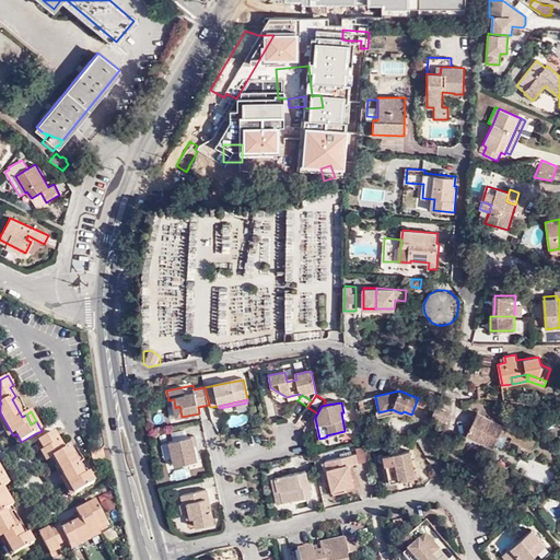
[(468,433),(493,446),(501,431),(513,438),(511,440),(531,451),(536,440),(516,430),(515,431),(506,427),(508,423),(504,421),(503,426),(478,412),(468,433)]
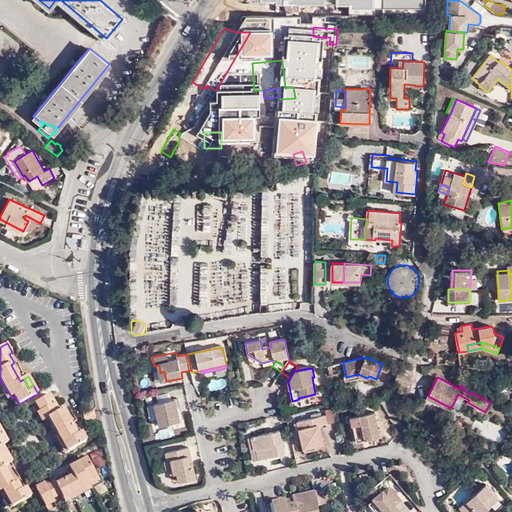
[(0,388),(7,400),(12,398),(2,381),(0,382),(0,388)]
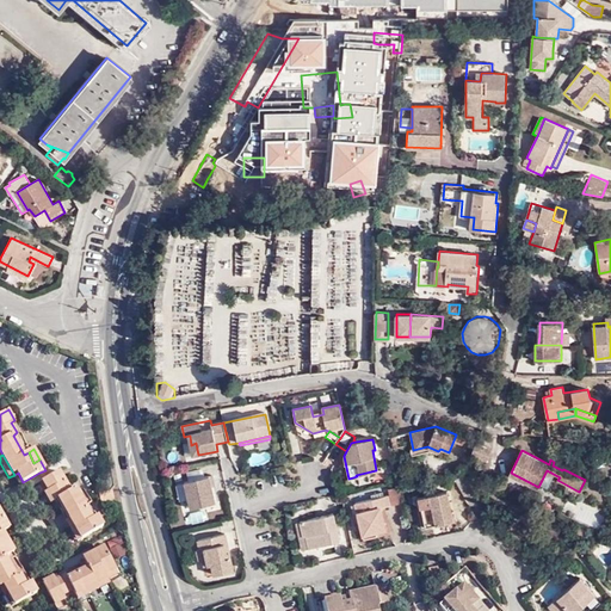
[(59,471),(48,477),(44,481),(49,491),(55,503),(60,499),(65,510),(76,530),(81,539),(103,528),(97,517),(92,519),(74,489),(71,492),(59,471)]
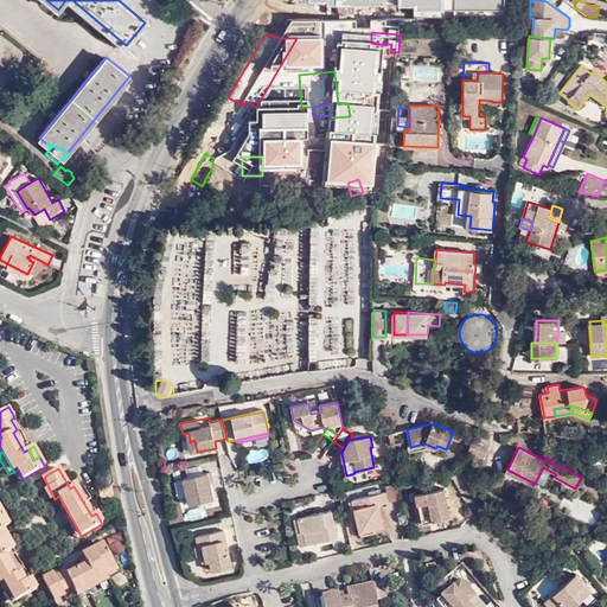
[(211,486),(209,473),(184,479),(190,505),(215,500),(211,486)]
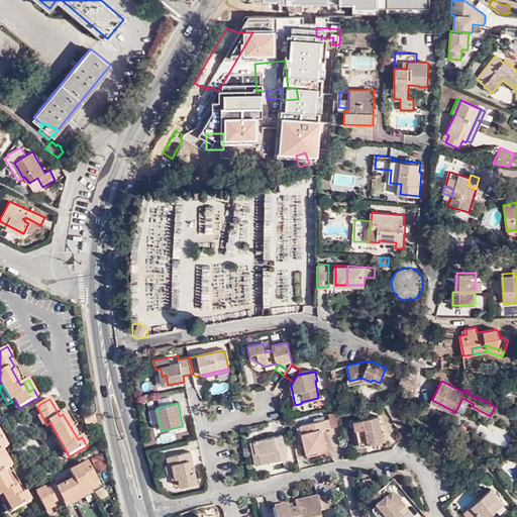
[(46,425),(41,415),(37,418),(42,427),(45,425),(46,425)]
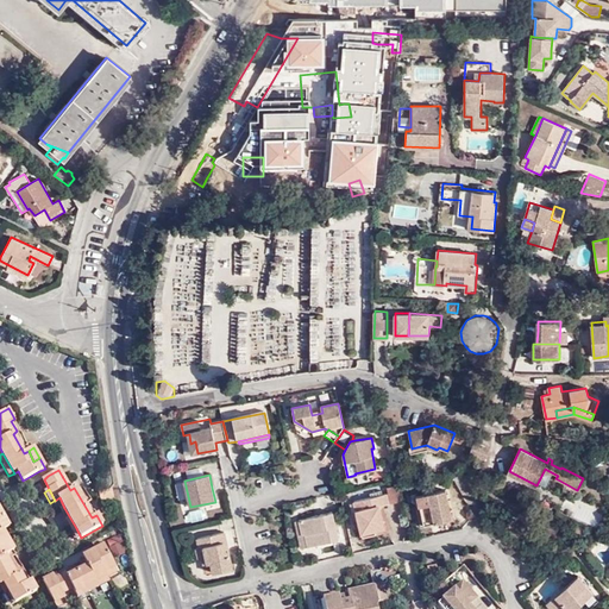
[(416,496),(420,507),(422,506),(426,525),(452,519),(446,490),(416,496)]
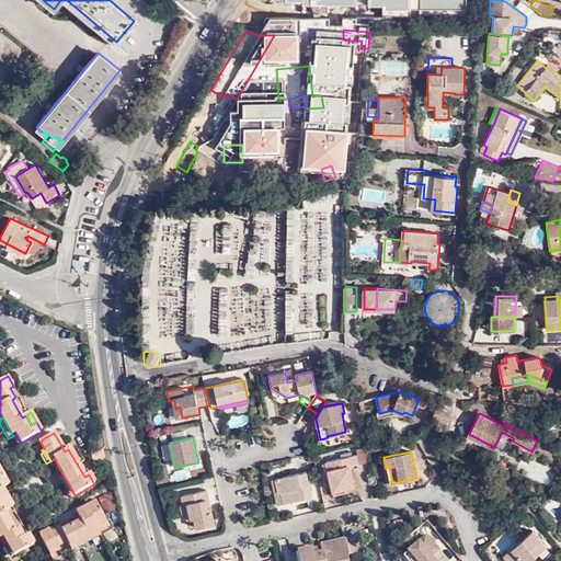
[(101,458),(100,453),(92,454),(93,464),(101,461),(101,458)]
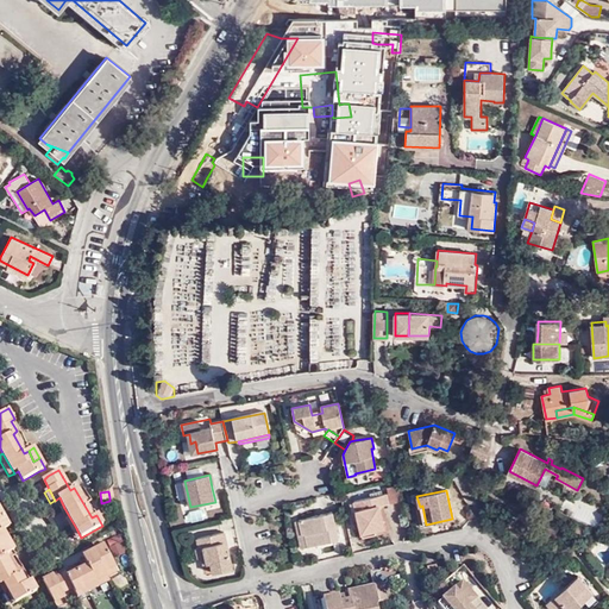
[(362,538),(376,534),(376,529),(383,528),(380,507),(384,504),(389,504),(387,494),(355,501),(362,538)]
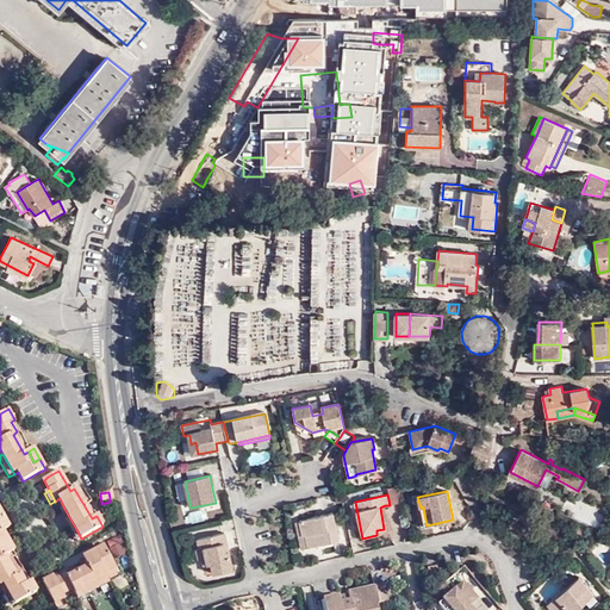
[(55,502),(54,502),(60,511),(64,509),(60,498),(55,502)]
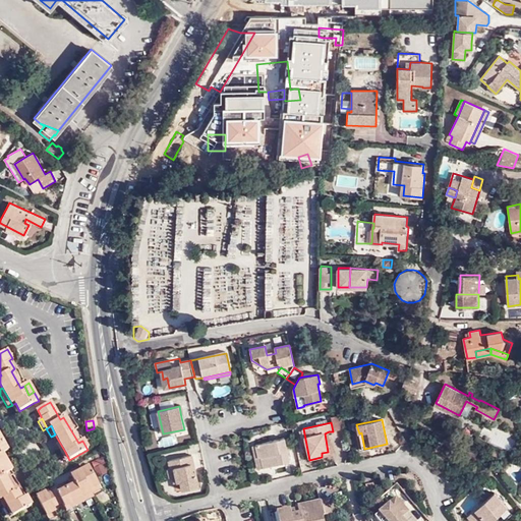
[(322,453),(322,457),(333,455),(329,431),(325,433),(328,452),(322,453)]
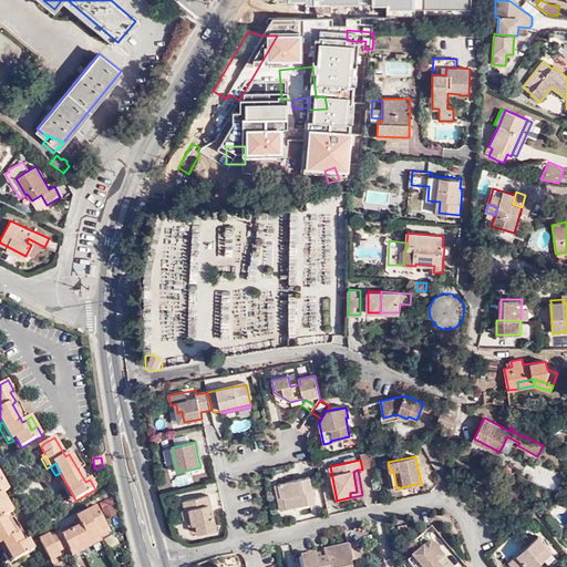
[(55,475),(66,495),(71,492),(60,473),(55,475)]
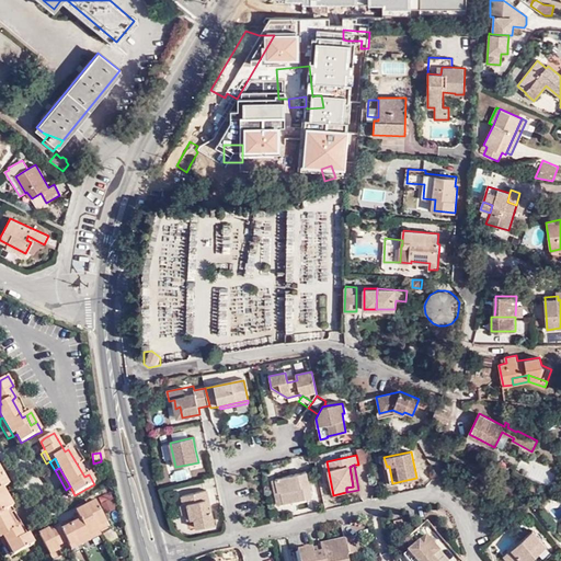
[(4,513),(9,510),(4,501),(9,499),(2,489),(9,484),(0,469),(0,538),(1,540),(4,538),(14,557),(34,545),(29,535),(24,538),(19,528),(14,530),(4,513)]
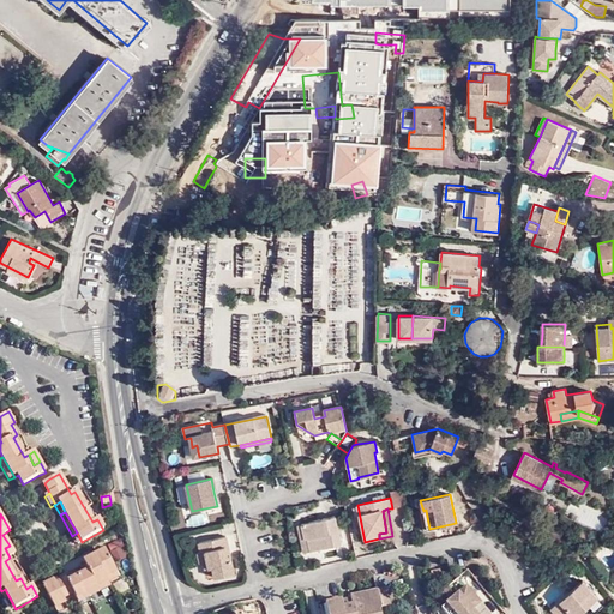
[(308,539),(311,552),(342,545),(336,517),(302,524),(306,540),(308,539)]
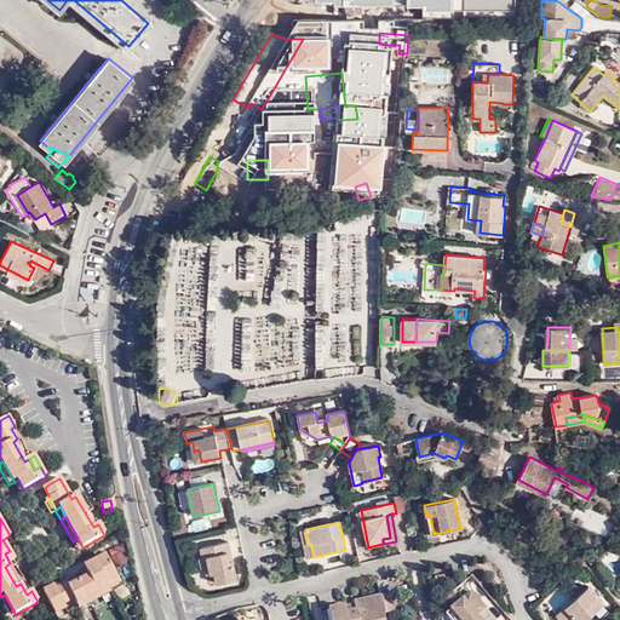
[(306,560),(314,557),(311,544),(309,545),(305,529),(300,530),(306,560)]
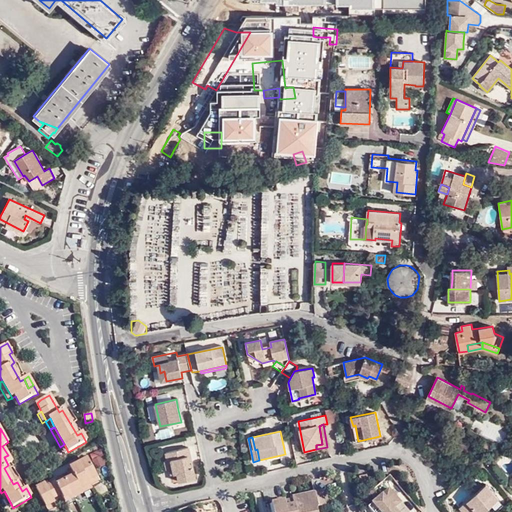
[(64,455),(68,452),(64,444),(60,447),(64,455)]
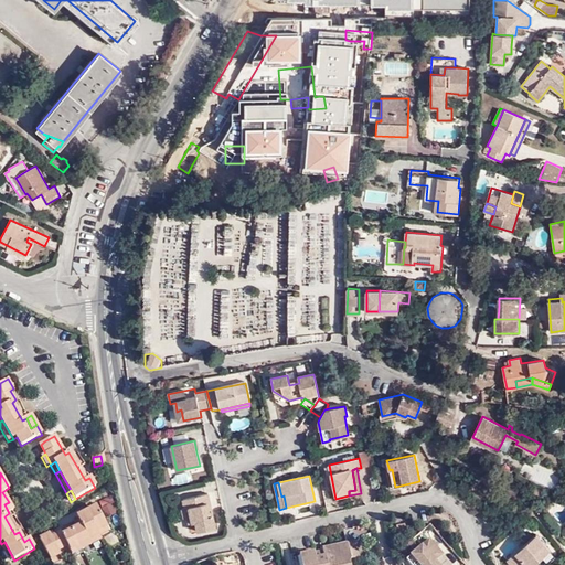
[(216,528),(213,512),(209,513),(208,504),(211,504),(209,494),(184,501),(185,510),(190,509),(192,516),(195,516),(196,523),(199,532),(216,528)]
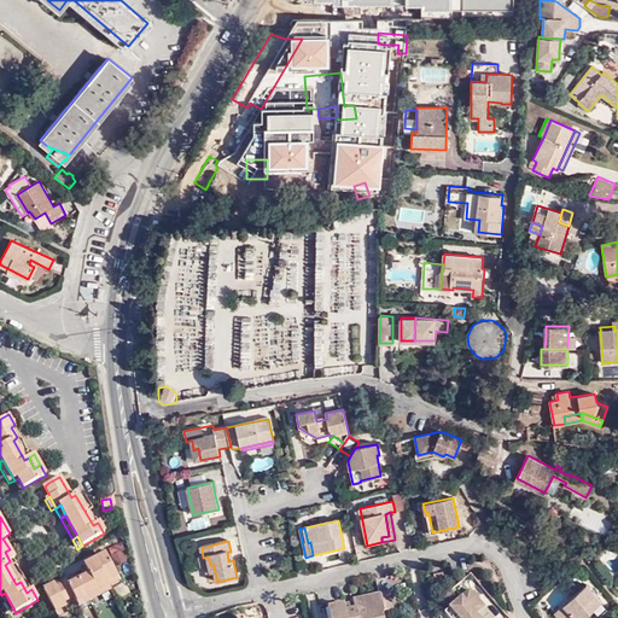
[(44,590),(52,610),(63,604),(73,599),(76,604),(87,598),(109,587),(106,582),(116,577),(105,554),(94,560),(95,565),(86,570),(88,576),(68,587),(66,583),(57,588),(54,583),(44,590)]
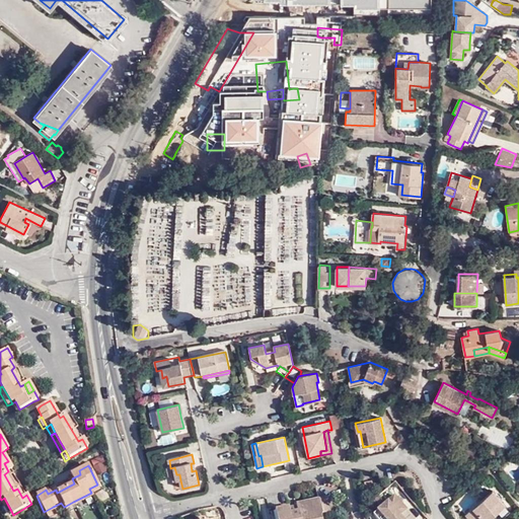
[(174,483),(180,480),(179,474),(176,474),(174,467),(170,468),(168,468),(170,476),(173,476),(174,483)]
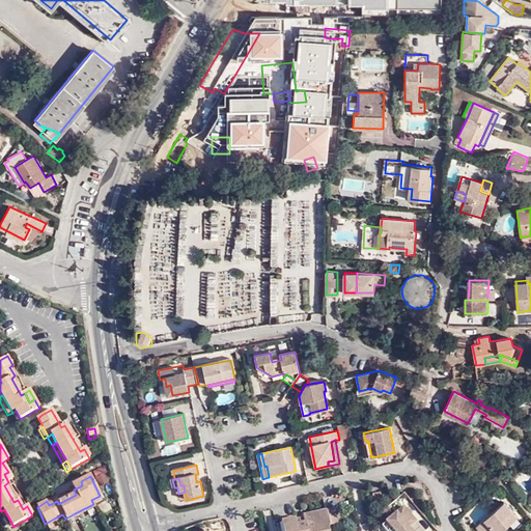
[(72,486),(74,490),(82,485),(81,481),(72,486)]
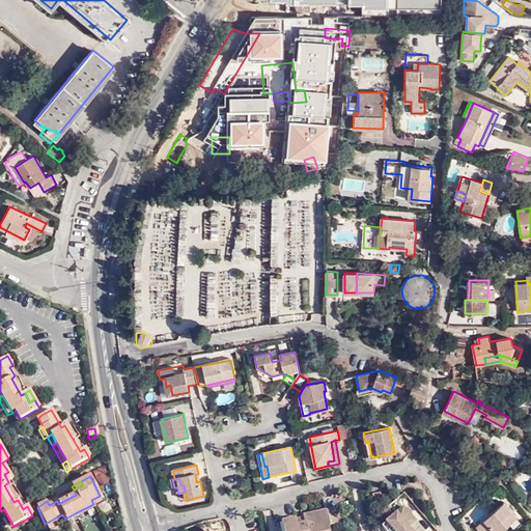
[(504,502),(483,520),(490,528),(484,530),(500,530),(516,516),(504,502)]
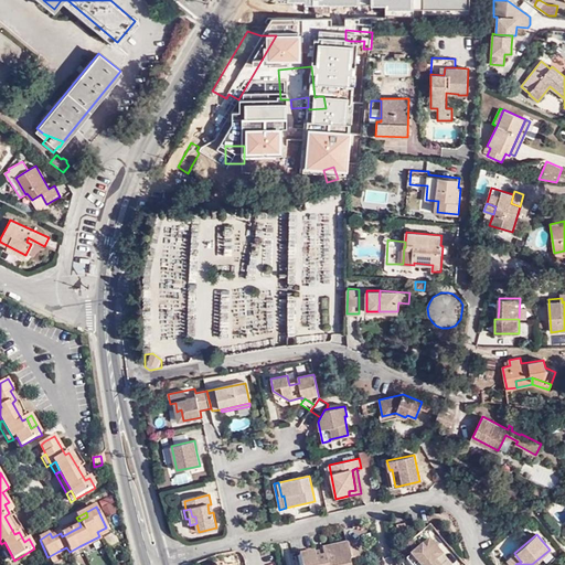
[(80,546),(83,551),(100,541),(99,536),(80,546)]
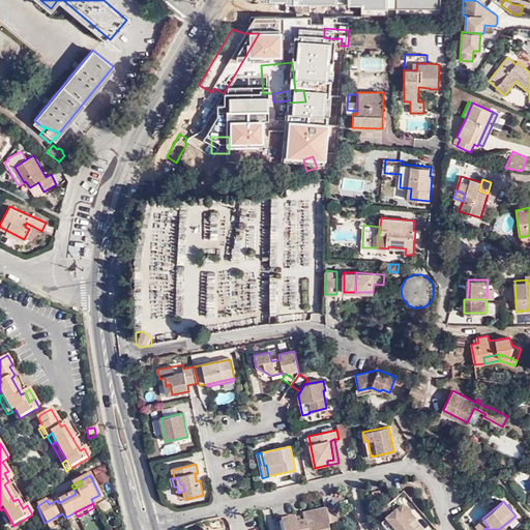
[(380,524),(384,529),(389,529),(392,528),(392,529),(411,529),(408,525),(414,519),(403,505),(380,524)]
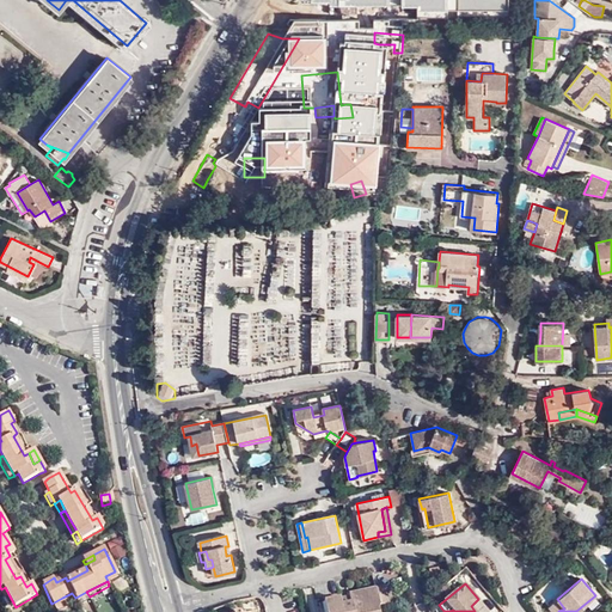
[(385,586),(378,588),(381,604),(389,603),(385,586)]
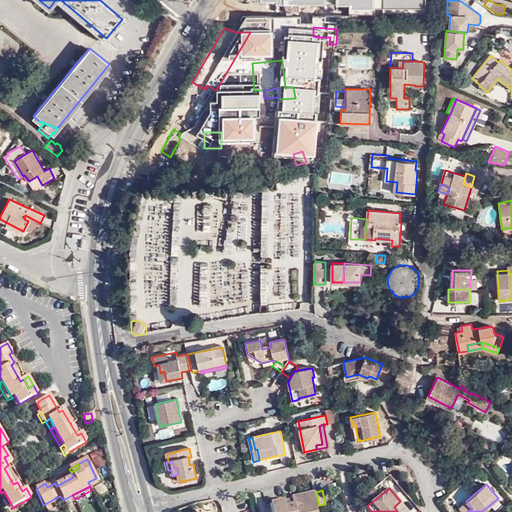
[(319,505),(316,492),(305,495),(306,498),(302,499),(300,496),(293,497),(293,499),(294,505),(287,507),(285,500),(271,504),(273,511),(318,511),(317,508),(319,505)]
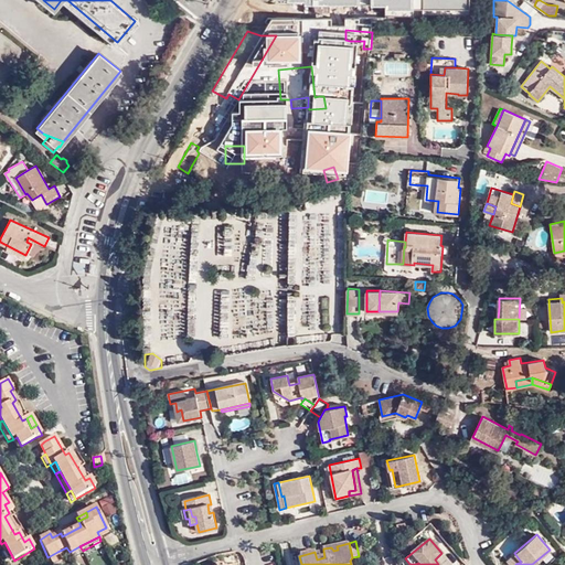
[(80,546),(70,552),(72,556),(83,551),(80,546)]
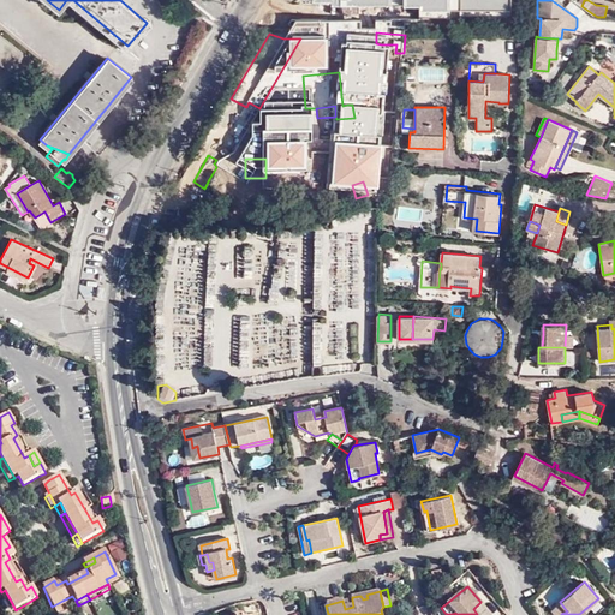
[(63,601),(52,607),(55,611),(66,605),(63,601)]
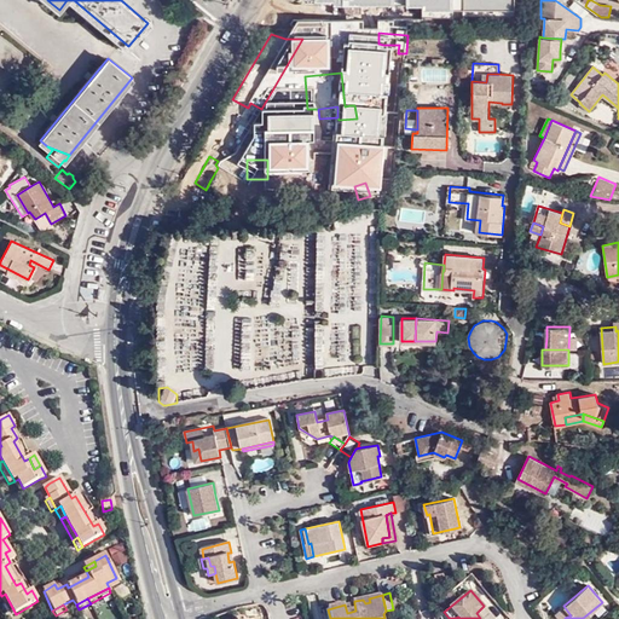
[(565,618),(571,615),(563,606),(555,613),(560,618),(565,618)]
